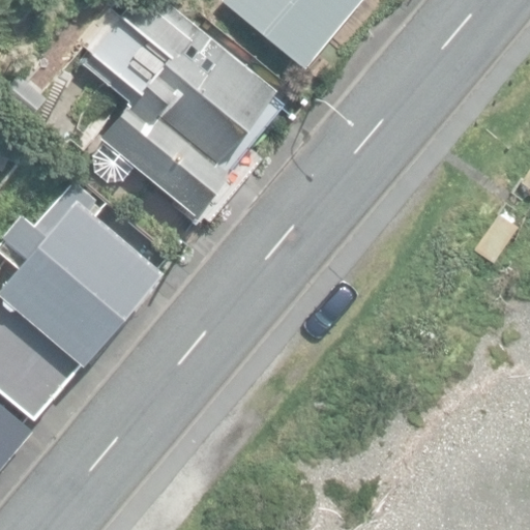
[(124,107),(96,139),(99,143),(90,155),(93,173),(106,182),(121,181),(131,168),(193,215),(229,170),(217,163),(272,90),(210,36),(168,0),(134,0),(77,66),(124,107)]
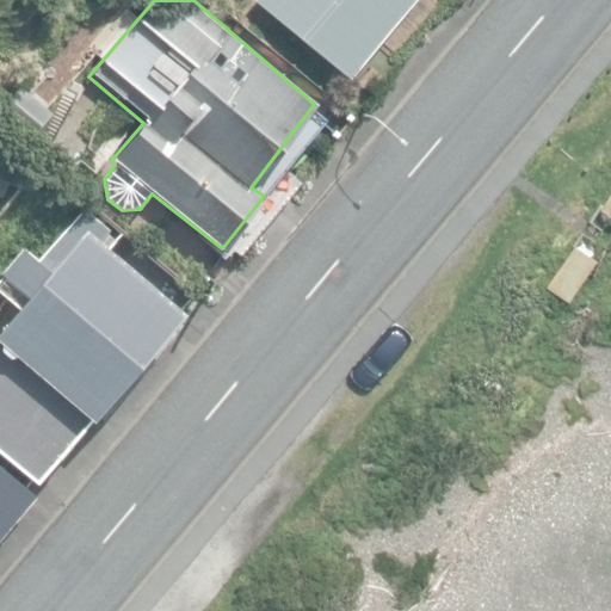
[(258,0),(351,78),(415,0),(258,0)]
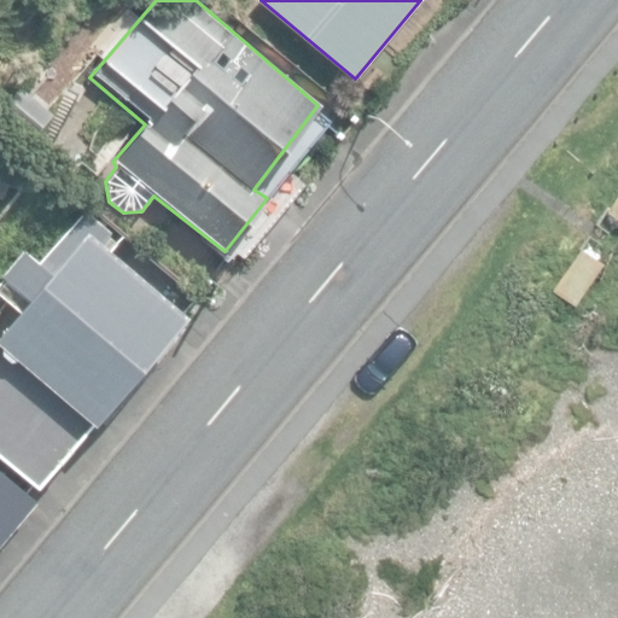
[(0,104),(0,115),(25,136),(50,108),(19,82),(0,104)]
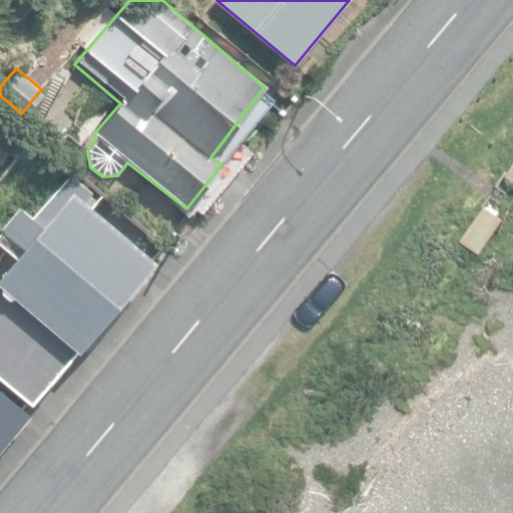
[(0,377),(31,403),(73,350),(78,354),(151,262),(88,211),(98,199),(66,173),(33,214),(21,205),(0,231),(3,234),(0,237),(0,246),(13,258),(0,274),(0,377)]
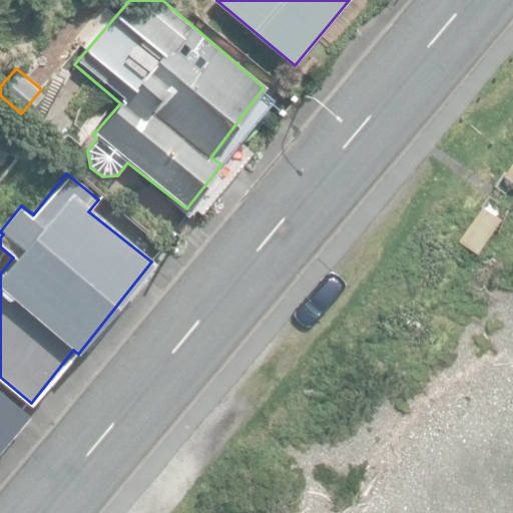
[(460,241),(481,255),(504,219),(484,206),(460,241)]
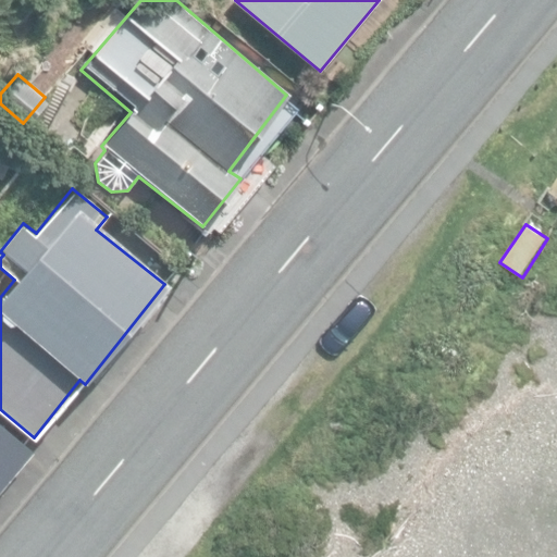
[(0,489),(33,452),(0,423),(0,489)]
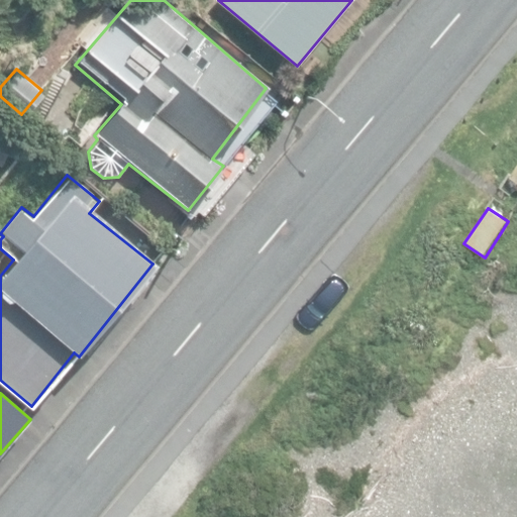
All buildings are outlined.
